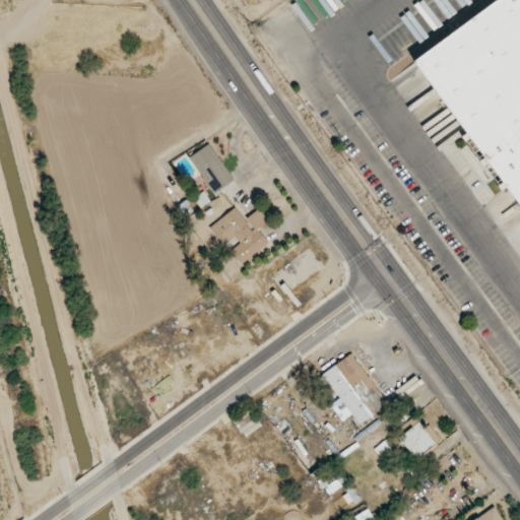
[(519,206),(519,0),(496,0),(413,62),(519,206)]
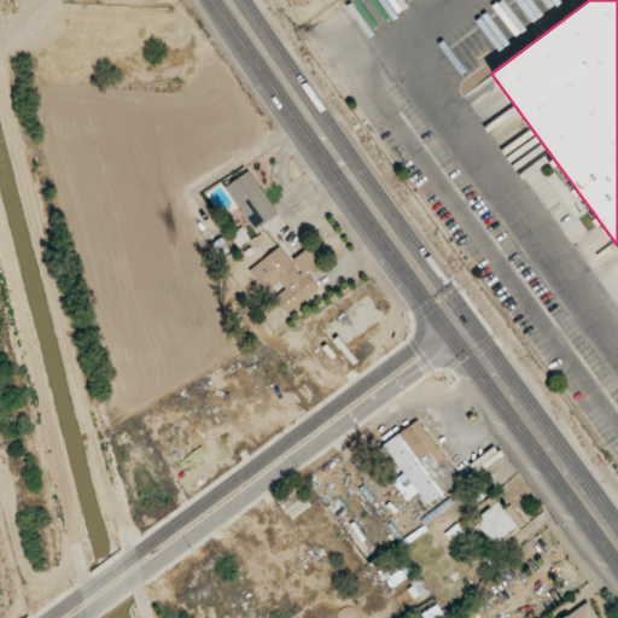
[(255,231),(279,214),(249,172),(225,187),(255,231)]
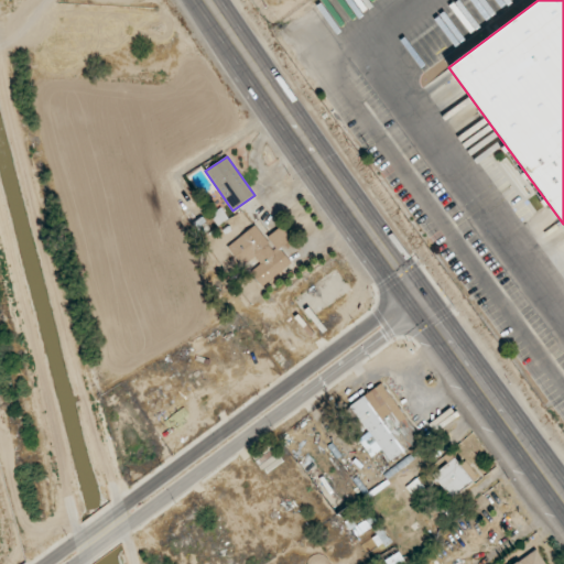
[(228,247),(243,267),(255,259),(260,266),(250,272),(262,288),(292,263),(280,248),(290,241),(280,228),(266,238),(256,226),(228,247)]
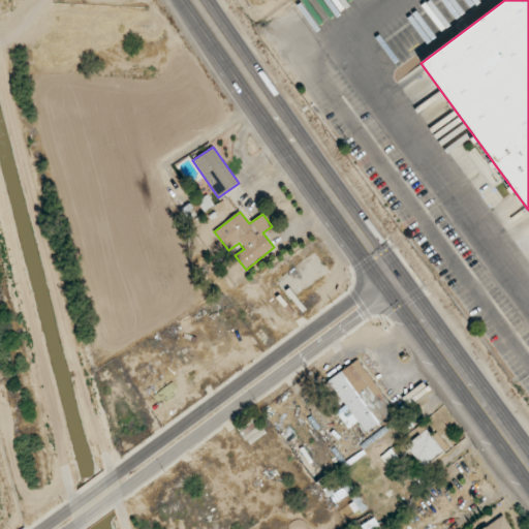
[(328,380),(345,406),(336,412),(347,429),(359,422),(366,433),(395,413),(359,360),(328,380)]
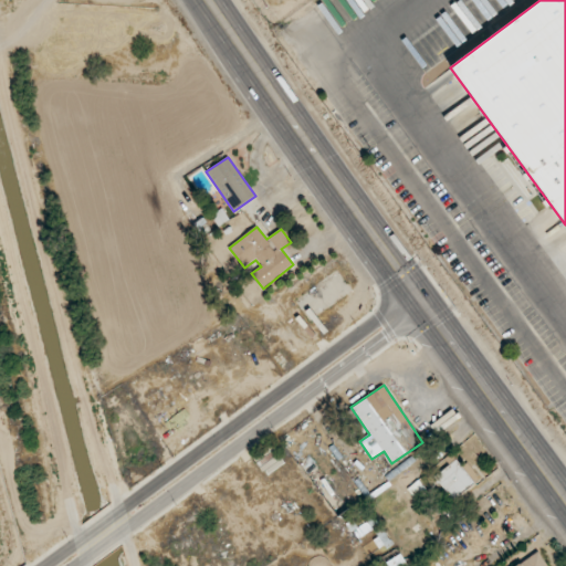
[(450,500),(479,480),(468,462),(461,467),(457,460),(433,474),(450,500)]
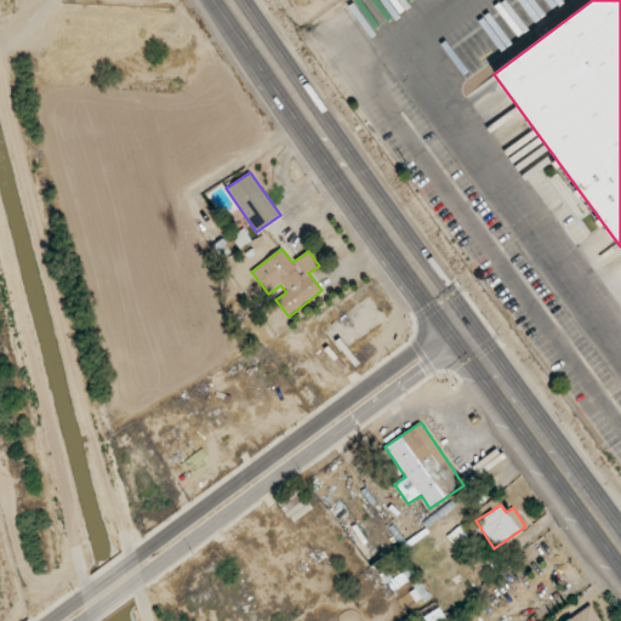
[(599,620),(591,605),(567,620),(599,620)]
